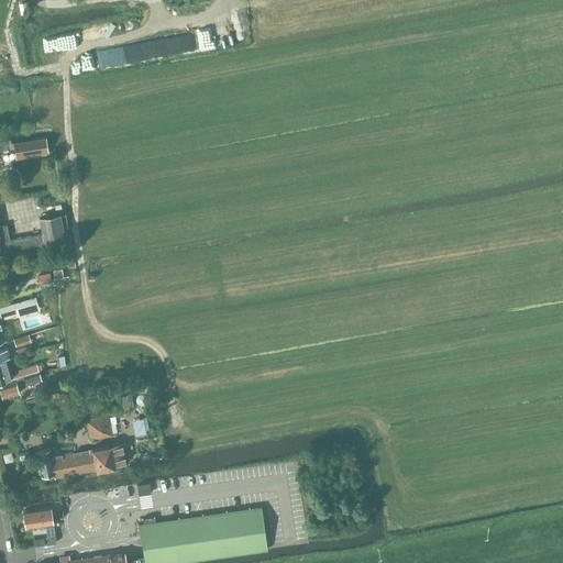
[(13,143),(15,159),(48,155),(46,139),(13,143)]
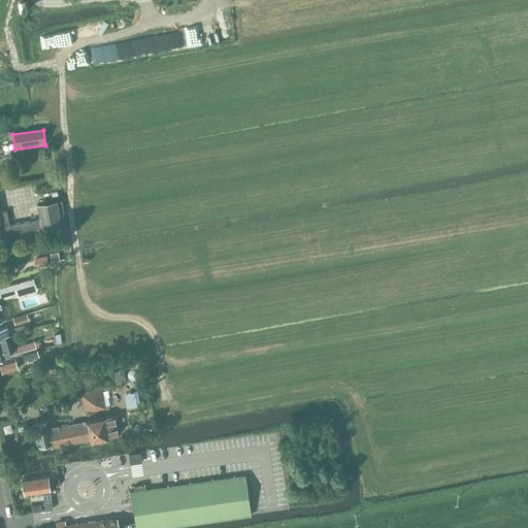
[(61,199),(36,204),(42,233),(66,228),(61,199)]
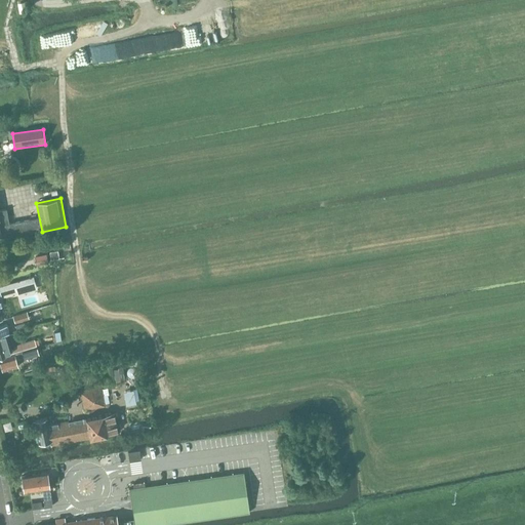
[(0,232),(1,239),(31,234),(42,232),(39,217),(9,223),(6,209),(0,209),(0,232)]
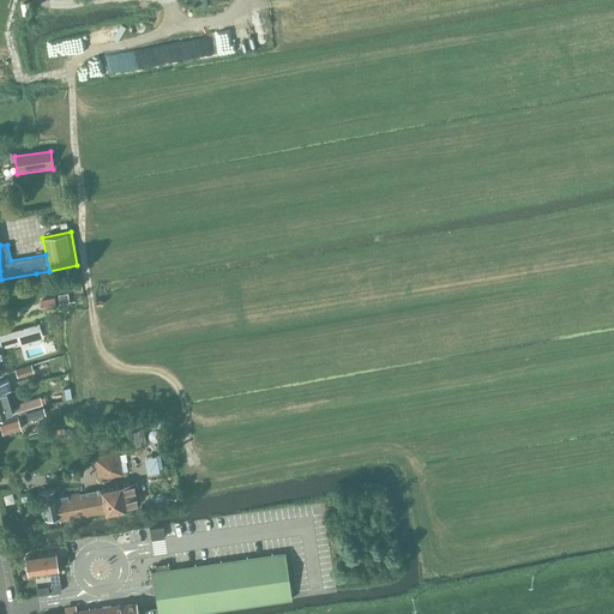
[(68,302),(67,293),(58,294),(59,304),(68,302)]
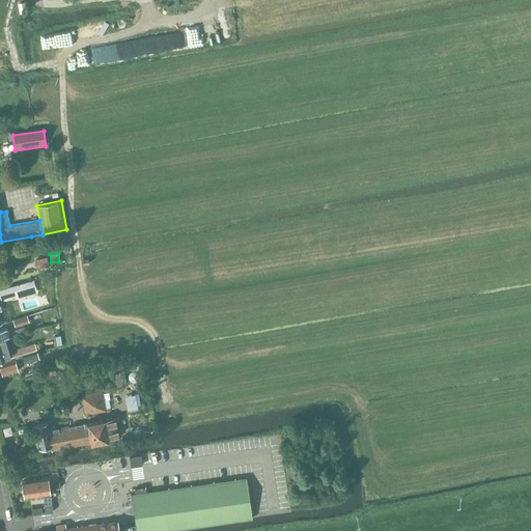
[(36,259),(37,266),(48,263),(46,257),(36,259)]
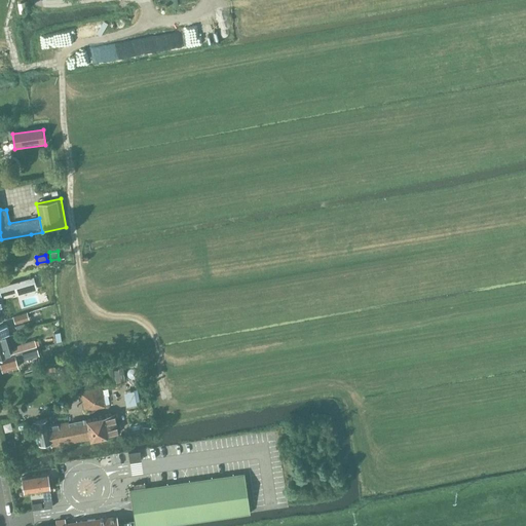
[(17,293),(34,288),(31,277),(0,287),(0,292),(1,296),(16,291),(17,293)]
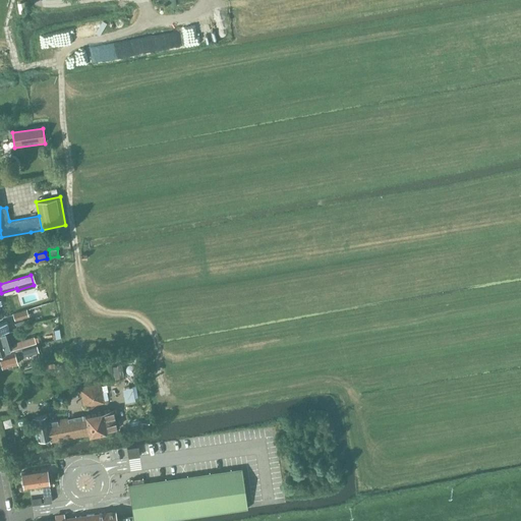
[(12,313),(15,323),(30,317),(26,308),(12,313)]
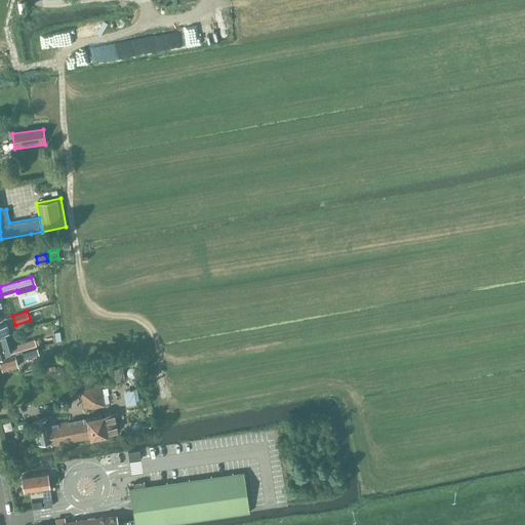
[(0,324),(0,334),(7,333),(6,331),(9,330),(6,322),(0,324)]
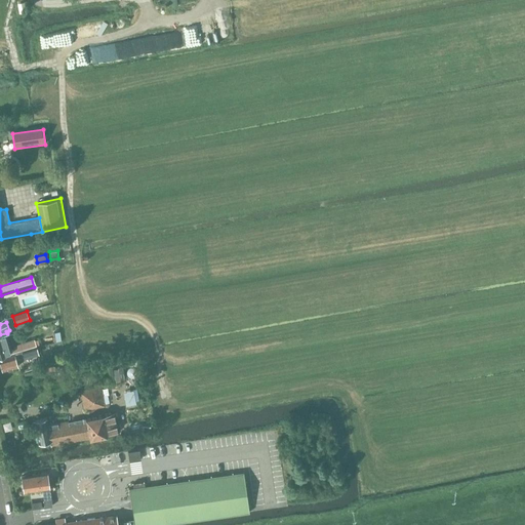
[(7,333),(0,334),(0,356),(37,345),(35,339),(14,346),(13,349),(11,349),(7,333)]
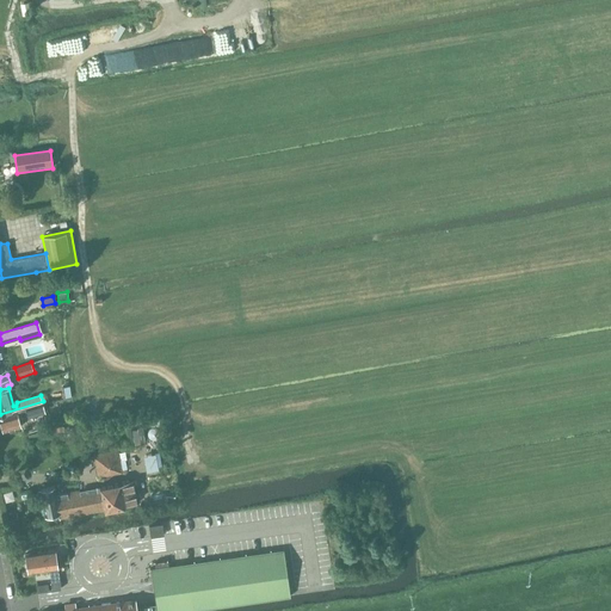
[(42,402),(25,407),(29,417),(44,412),(42,402)]
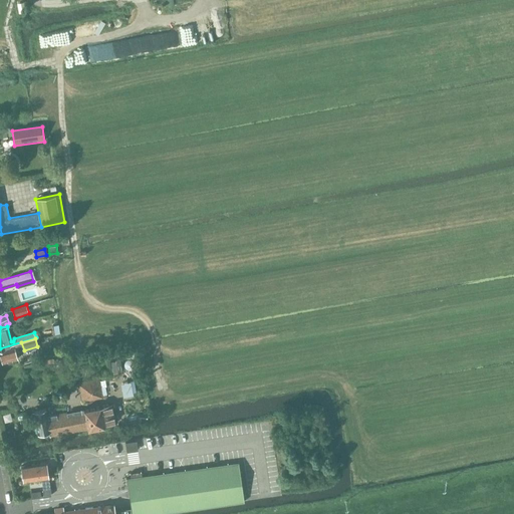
[(18,358),(16,352),(24,350),(21,342),(14,344),(15,346),(0,350),(0,354),(2,362),(18,358)]
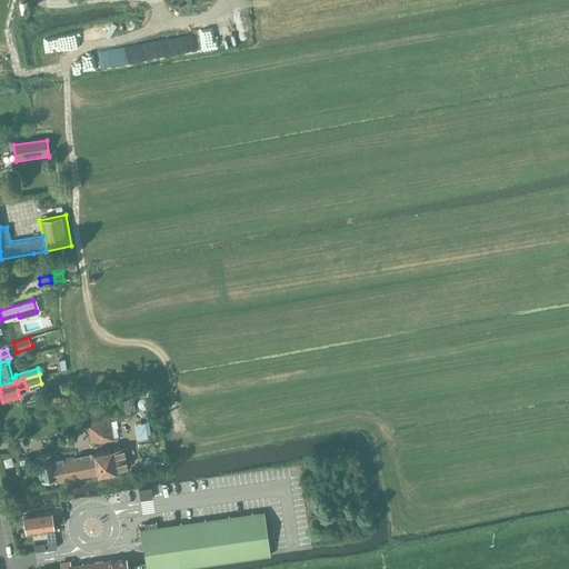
[(142,398),(125,398),(126,410),(142,409),(142,398)]
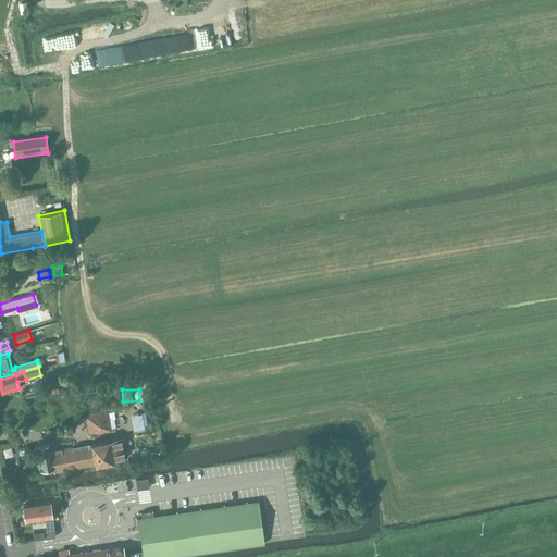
[(86,417),(89,435),(111,431),(108,412),(86,417)]
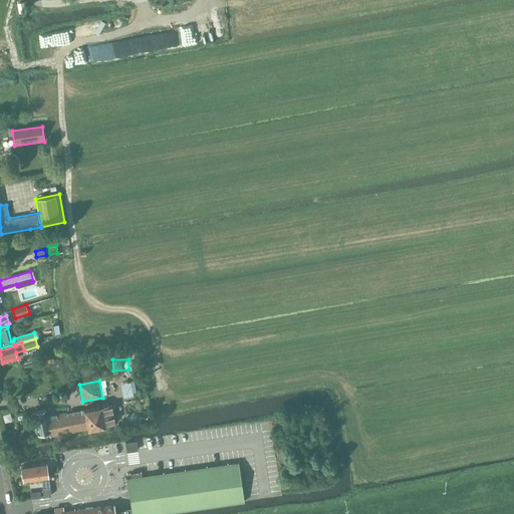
[(122,383),(124,395),(140,393),(139,381),(122,383)]
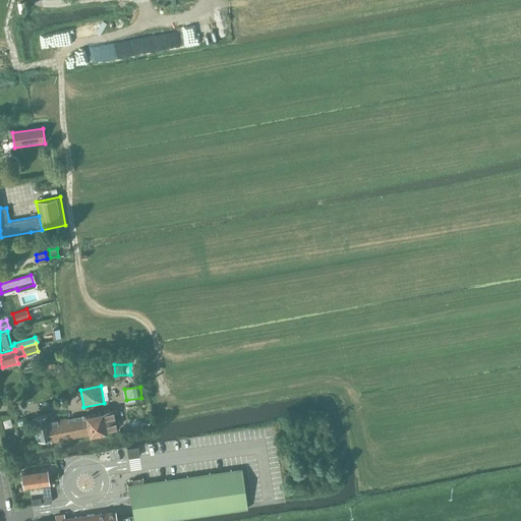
[(113,409),(87,414),(90,435),(117,429),(113,409)]
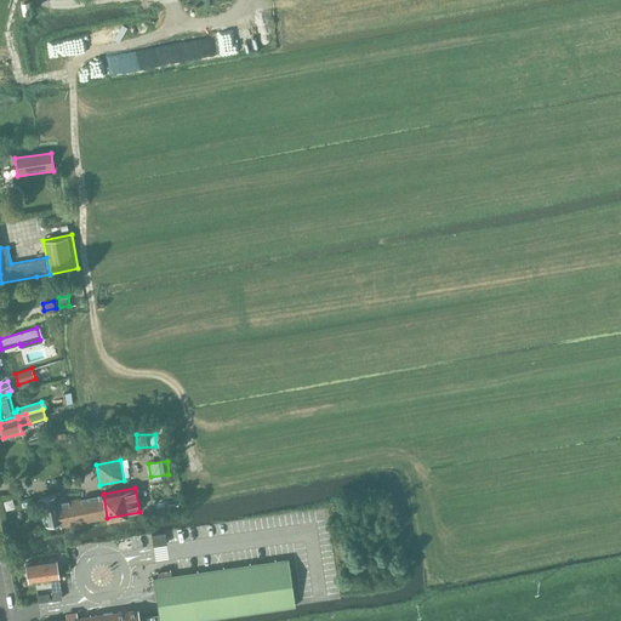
[(46,524),(61,520),(57,502),(56,494),(41,496),(46,524)]
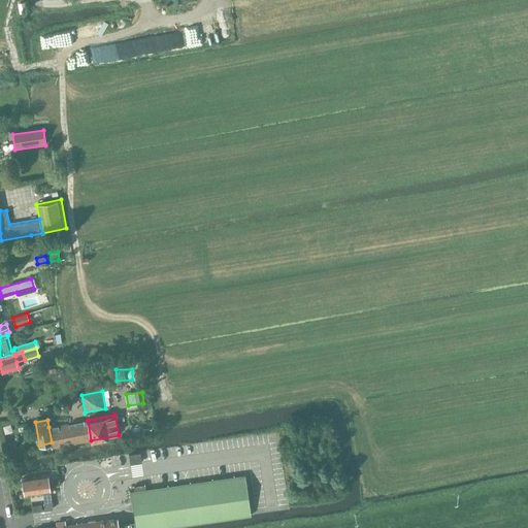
[(88,420),(48,427),(52,442),(53,448),(91,440),(88,420)]
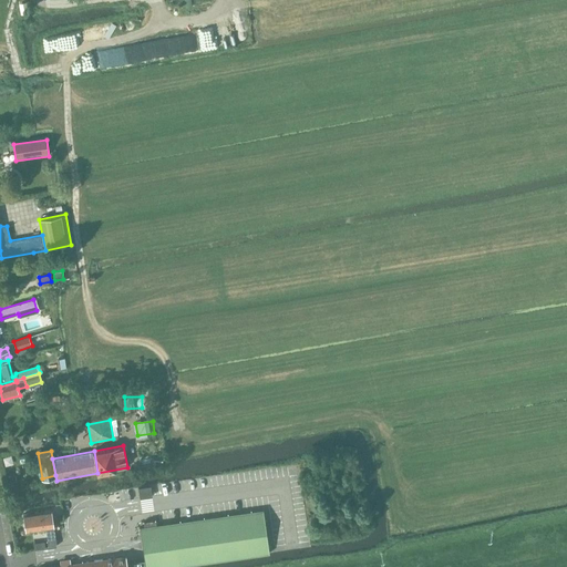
[(51,509),(23,514),(24,525),(26,529),(30,528),(45,526),(49,547),(57,546),(51,509)]
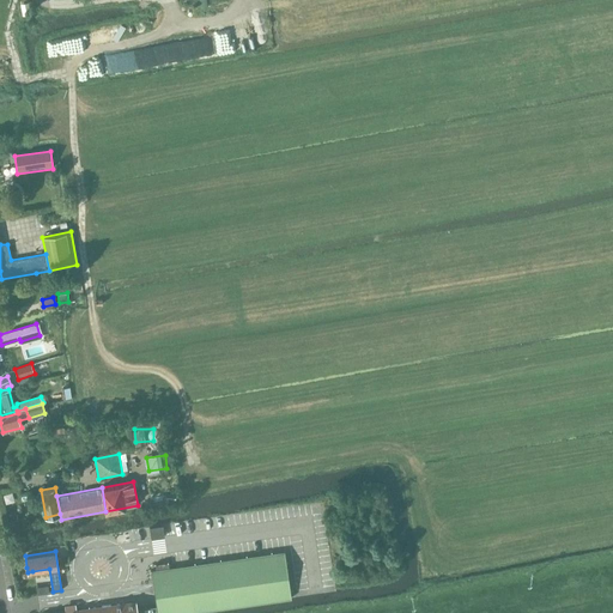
[(137,607),(137,612),(178,612),(290,599),(284,551),(169,568),(168,562),(167,563),(168,565),(156,568),(156,564),(155,564),(155,569),(151,570),(156,605),(137,607)]
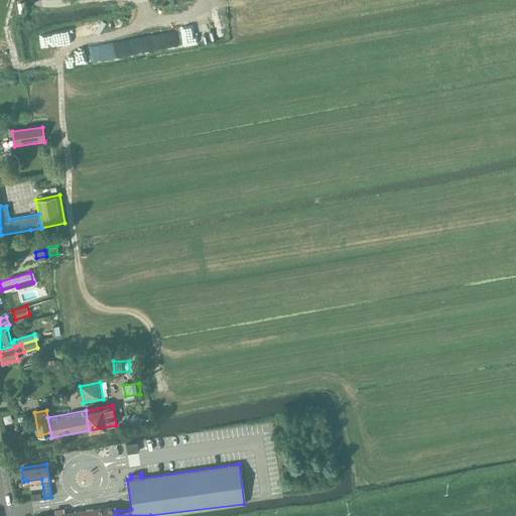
[(114,506),(38,515),(115,515),(115,511),(114,506)]
